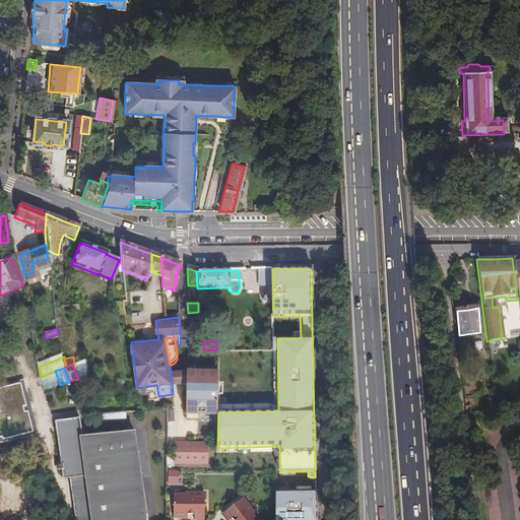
[(189,372),(171,372),(172,382),(187,382),(189,385),(189,402),(188,402),(188,410),(217,410),(217,403),(218,403),(218,370),(189,370),(189,372)]
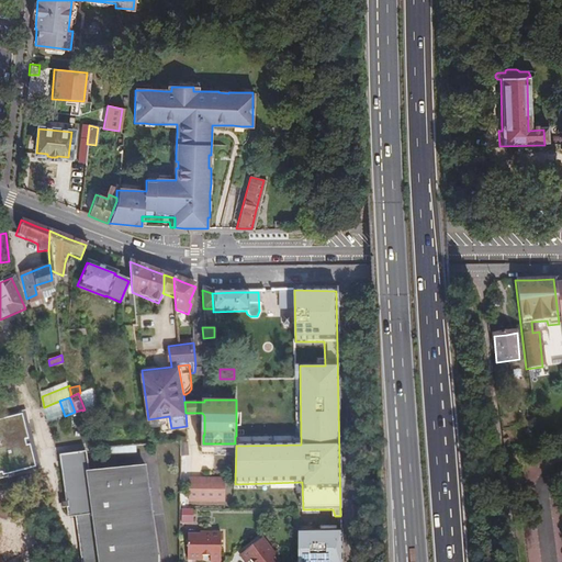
[(65,416),(59,401),(44,407),(49,423),(66,416),(65,416)]
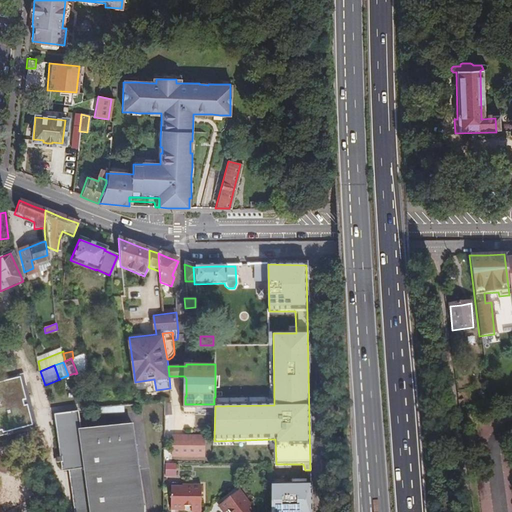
[(29,425),(32,425),(26,403),(23,404),(22,399),(24,398),(21,386),(18,377),(0,381),(0,430),(1,430),(2,433),(29,425)]
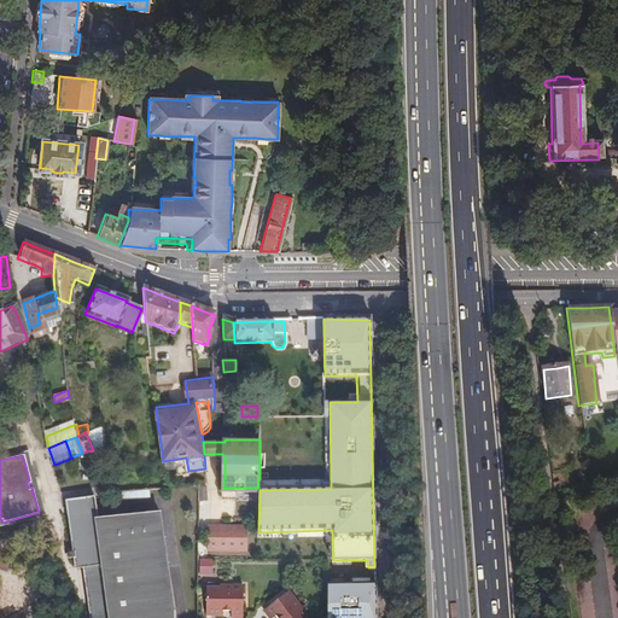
[(30,465),(25,466),(29,481),(27,482),(28,488),(31,487),(39,513),(35,513),(36,517),(44,514),(30,465)]
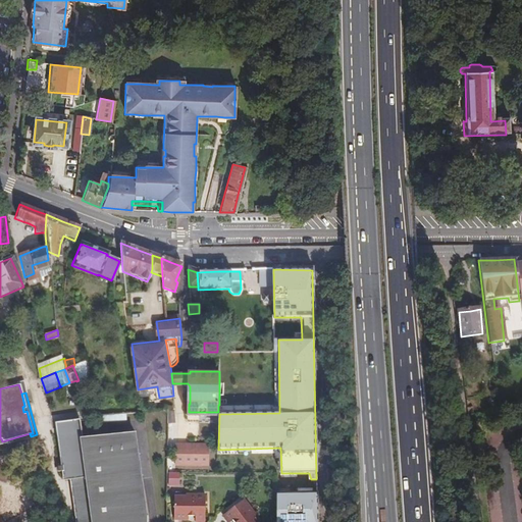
[(72,483),(76,521),(95,521),(85,440),(82,420),(57,423),(63,467),(62,467),(64,478),(81,476),(82,481),(72,483)]
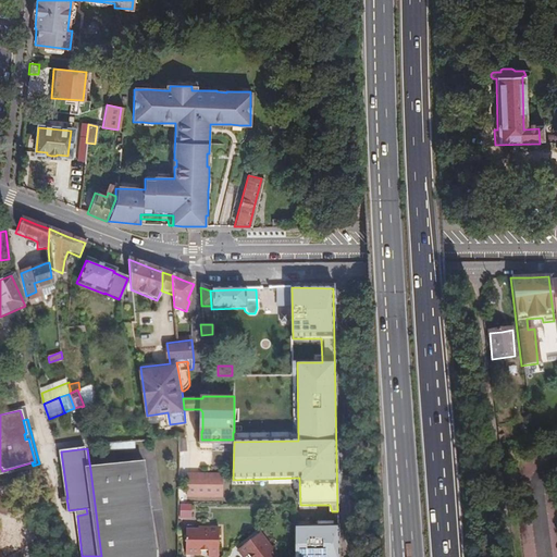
[(157,556),(158,552),(145,462),(90,470),(101,556),(157,556)]
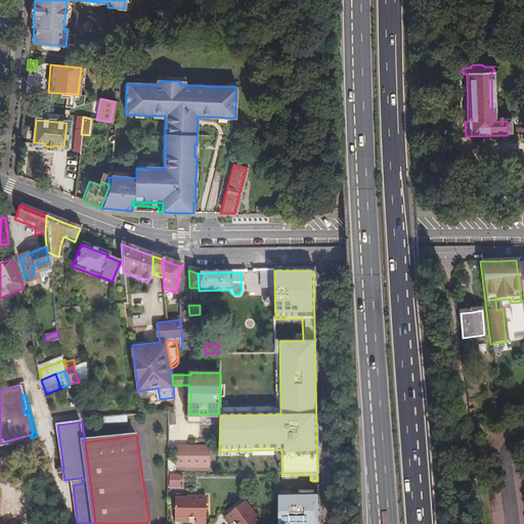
[(207,469),(208,446),(174,446),(173,469),(207,469)]
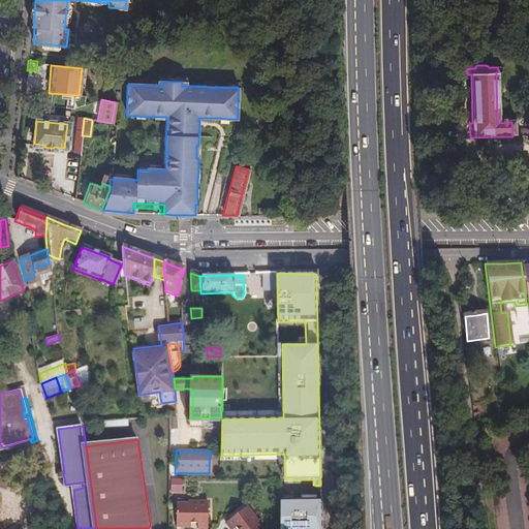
[(179,491),(179,481),(168,481),(168,491),(179,491)]
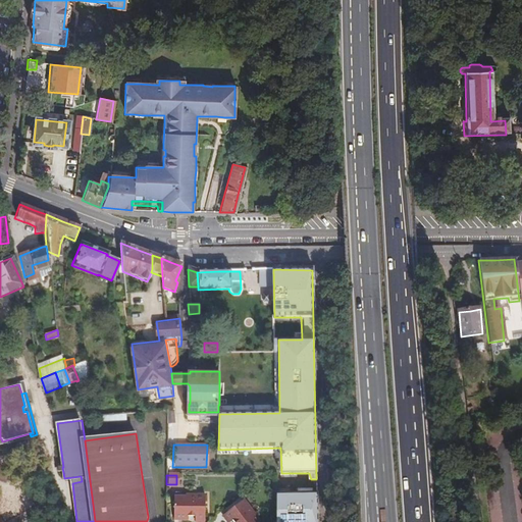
[(316,521),(317,493),(276,493),(276,521),(316,521)]
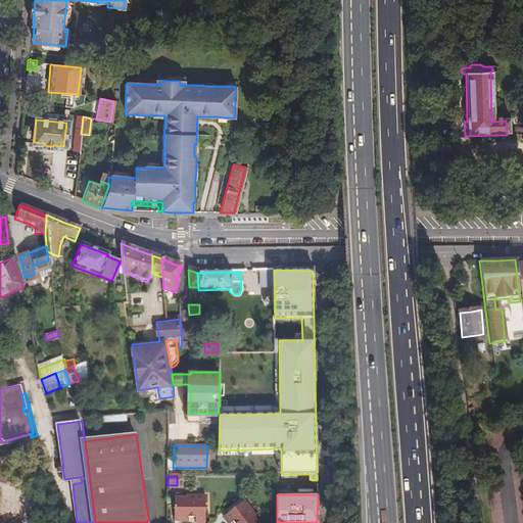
[(185,497),(174,497),(174,521),(186,521),(186,520),(193,520),(193,522),(203,522),(204,496),(185,495),(185,497)]
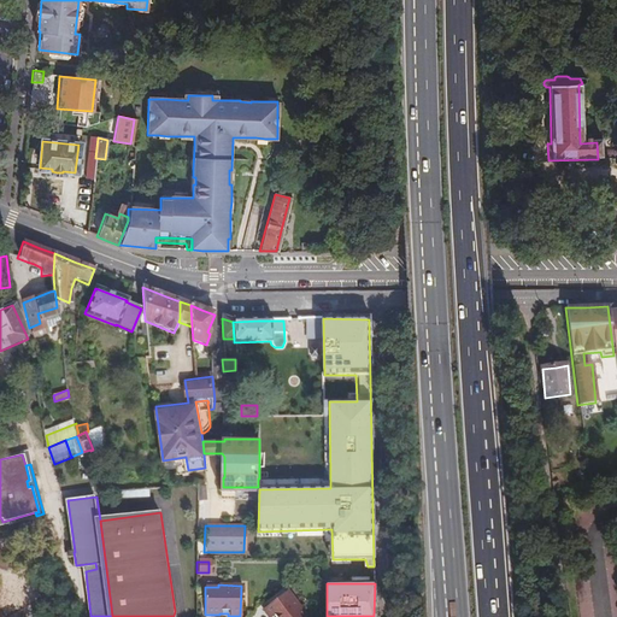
[(300,610),(285,592),(260,612),(264,616),(303,616),(298,611),(300,610)]
